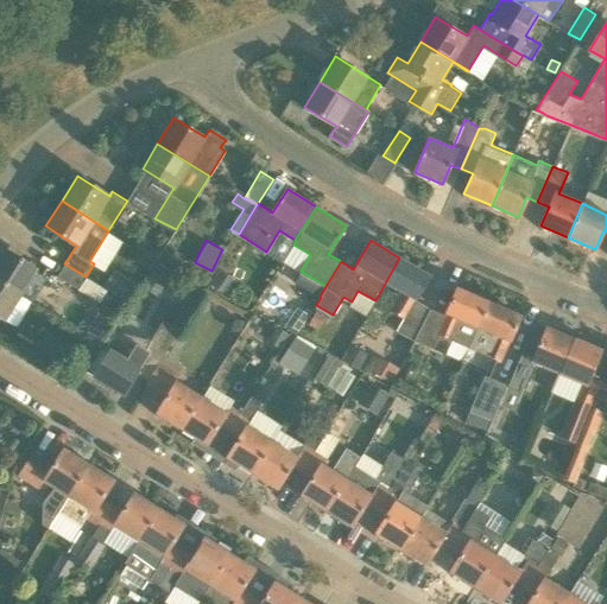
[(0,280),(20,294),(36,268),(5,249),(0,255),(0,280)]
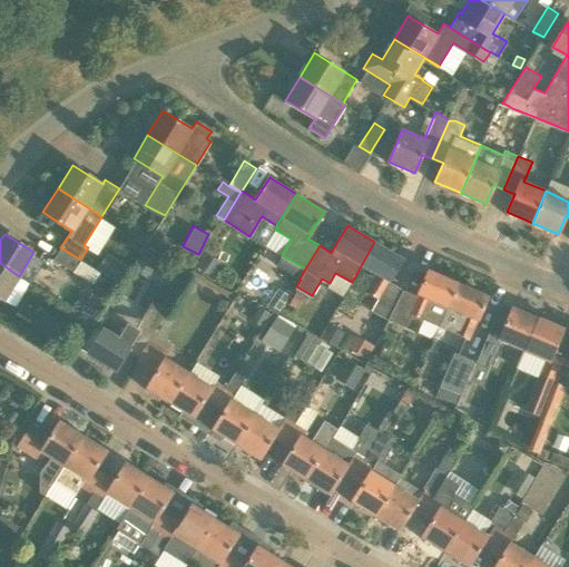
[(155,235),(148,245),(160,253),(167,243),(155,235)]
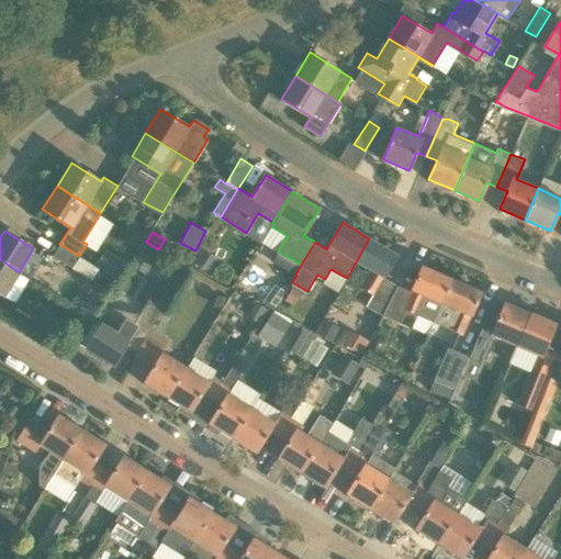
[(385,277),(397,255),(369,238),(347,278),(357,260),(374,270),(363,287),(373,292),(367,304),(382,314),(397,284),(385,277)]
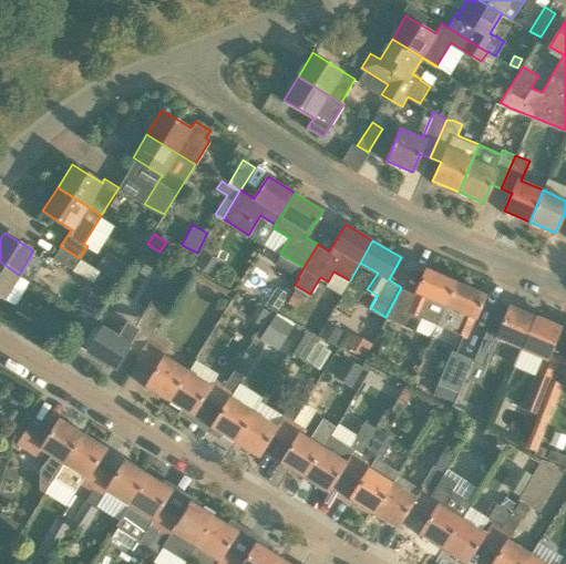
[(60,246),(54,256),(74,268),(80,258),(60,246)]
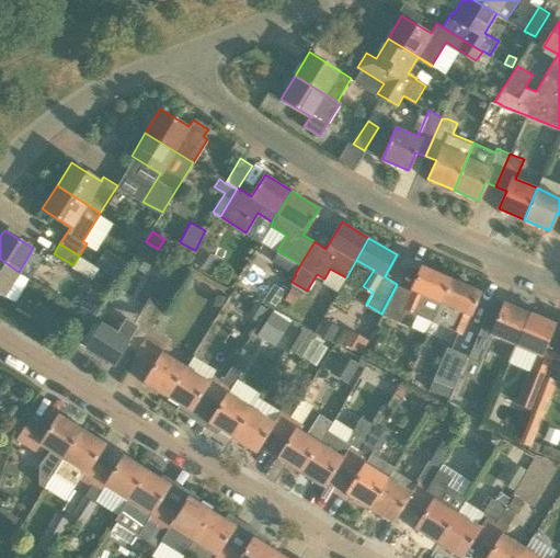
[(144,245),(135,258),(148,266),(157,252),(144,245)]
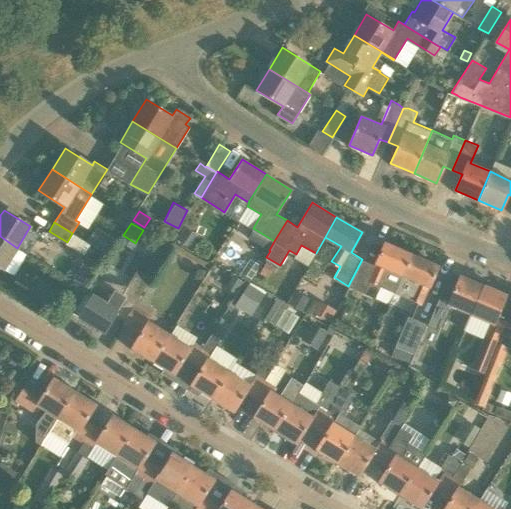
[(183,226),(175,238),(192,248),(199,236),(183,226)]
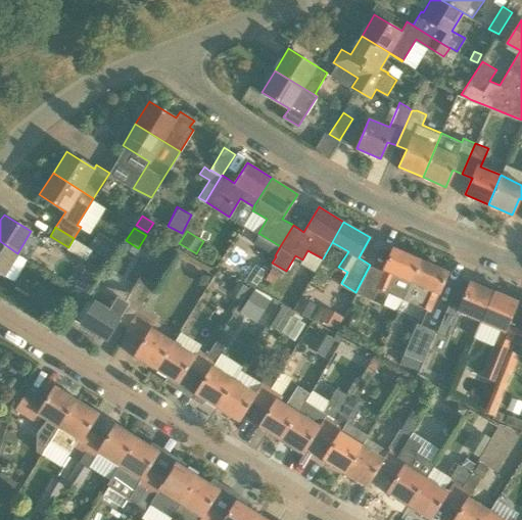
[(95,232),(89,241),(100,249),(106,240),(95,232)]
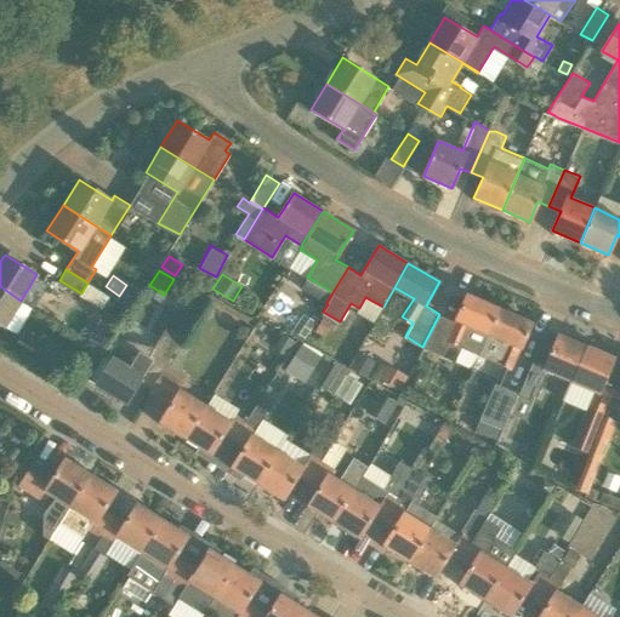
[(0,323),(5,326),(21,301),(0,286),(0,323)]
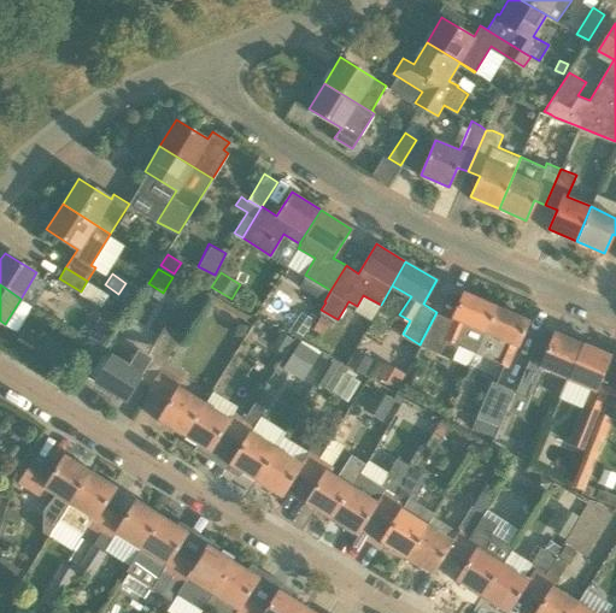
[(476,352),(497,305),(464,292),(452,318),(436,312),(420,345),(440,353),(446,339),(476,352)]
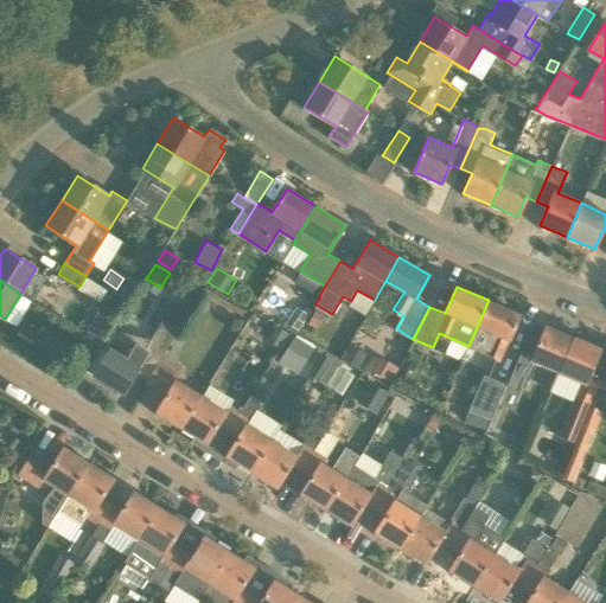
[(113,308),(120,297),(106,289),(100,300),(113,308)]
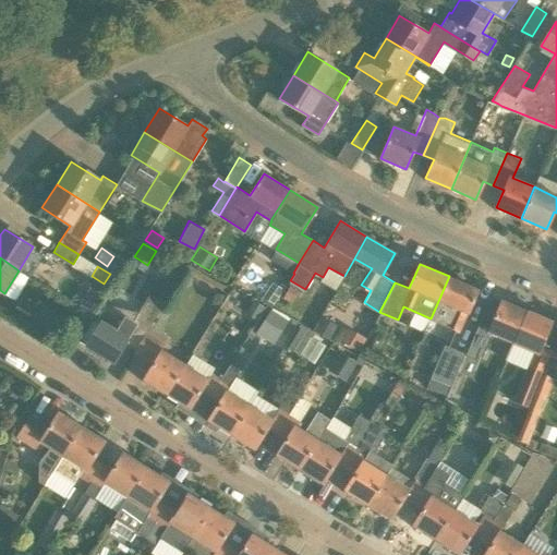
[(459,332),(477,289),(449,276),(431,318),(447,326),(459,332)]
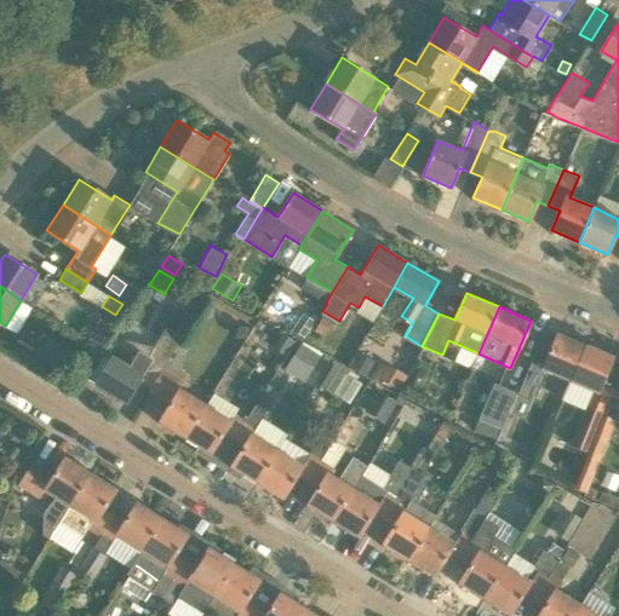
[(168,360),(183,335),(166,326),(154,346),(118,337),(107,355),(112,358),(97,383),(127,401),(152,362),(162,369),(168,360)]
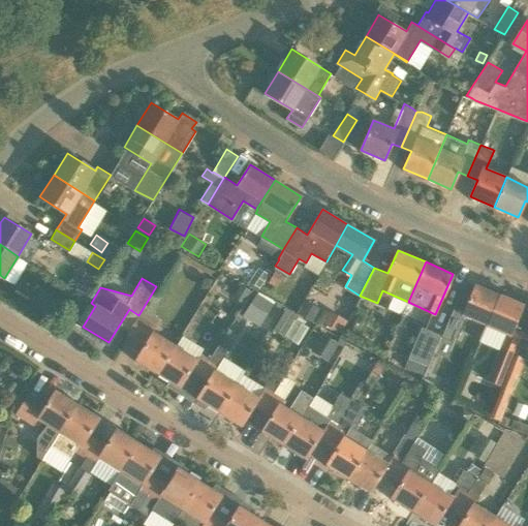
[(240,281),(233,294),(243,300),(250,288),(240,281)]
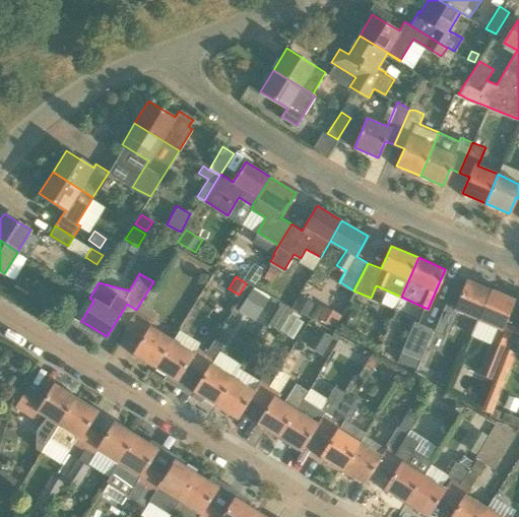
[(451,292),(435,329),(444,332),(448,323),(452,325),(458,311),(479,320),(492,289),(490,288),(491,285),(480,281),(479,284),(467,279),(460,296),(451,292)]
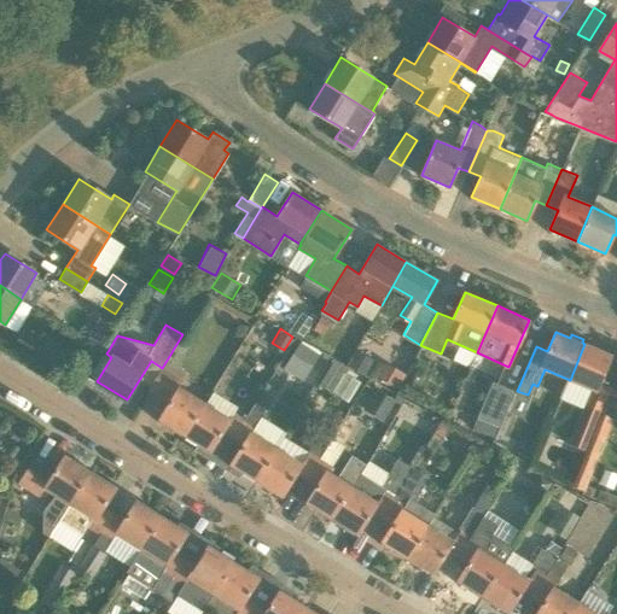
[(301,337),(284,364),(307,379),(324,351),(301,337)]
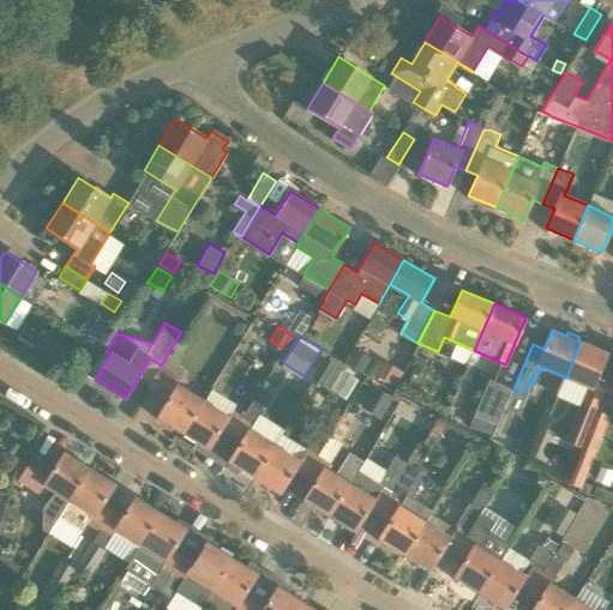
[(88,374),(104,348),(91,340),(76,366),(88,374)]
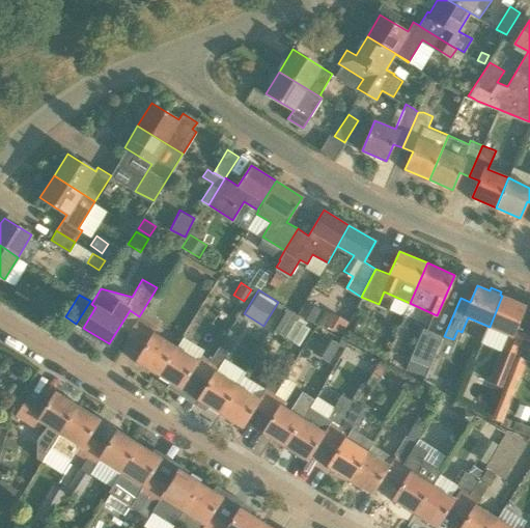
[(504,386),(528,326),(518,322),(525,305),(502,296),(490,327),(507,334),(487,380),(504,386)]
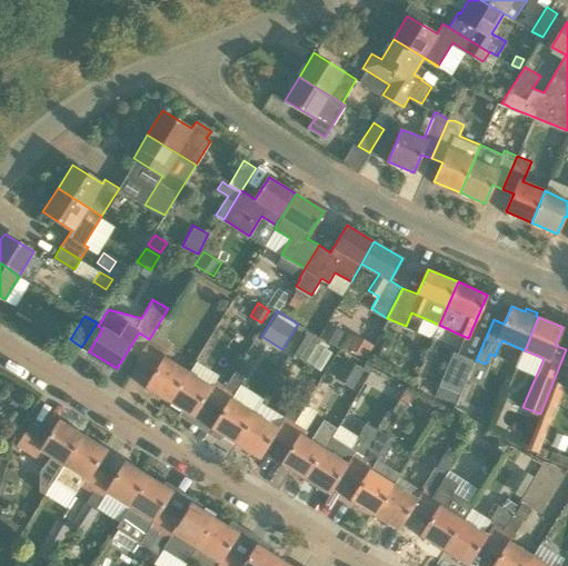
[(170,401),(189,371),(166,356),(175,343),(155,330),(149,339),(137,358),(157,370),(146,386),(170,401)]
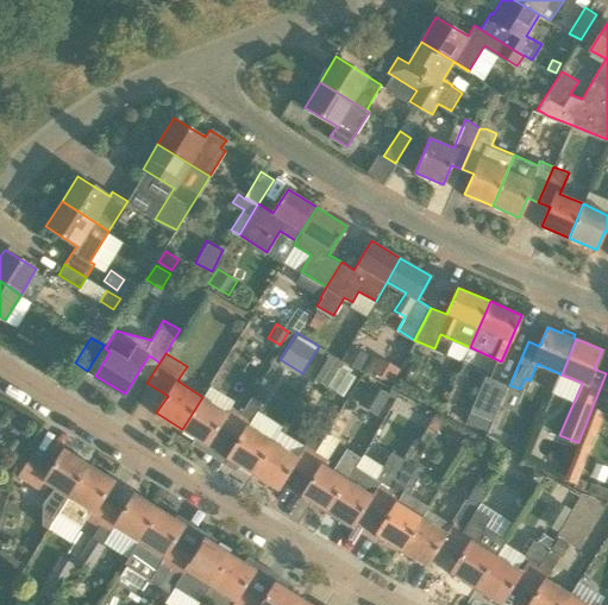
[(377,358),(370,371),(393,382),(401,366),(378,355),(377,358)]
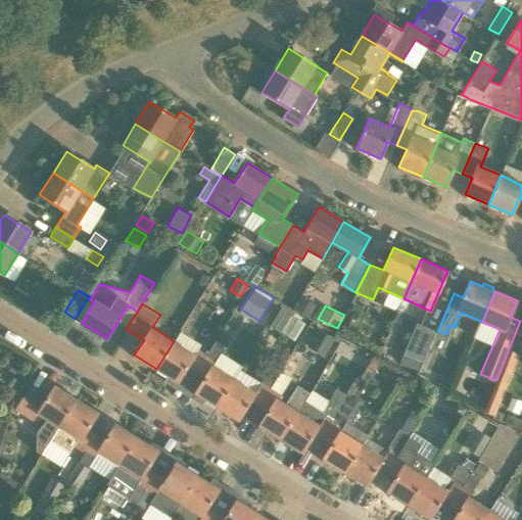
[(292,315),(281,332),(292,338),(303,322),(292,315)]
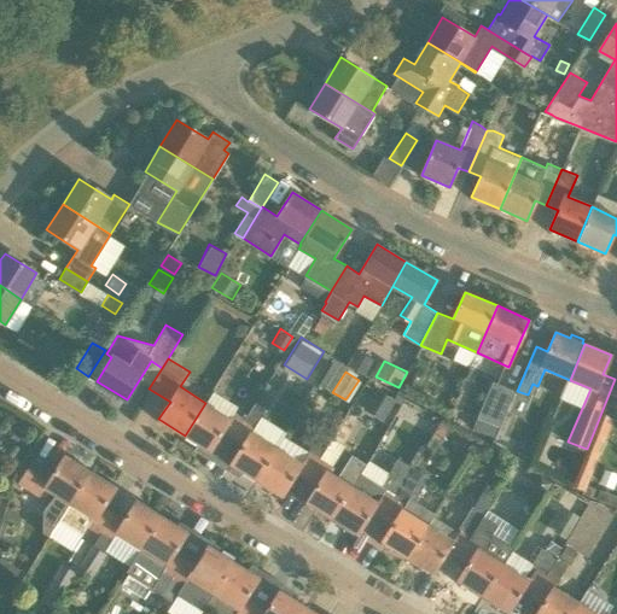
[(616,379),(615,379),(587,449),(572,483),(585,489),(615,417),(613,417),(616,411),(616,407),(616,379)]
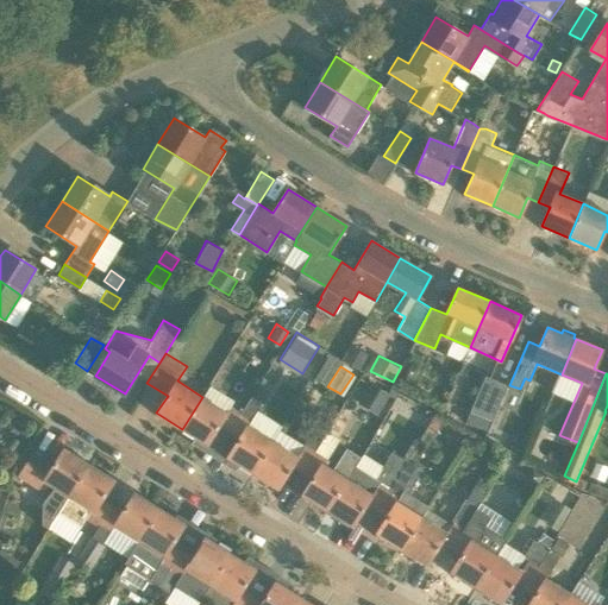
[(501,404),(509,385),(486,375),(470,410),(494,420),(501,404)]
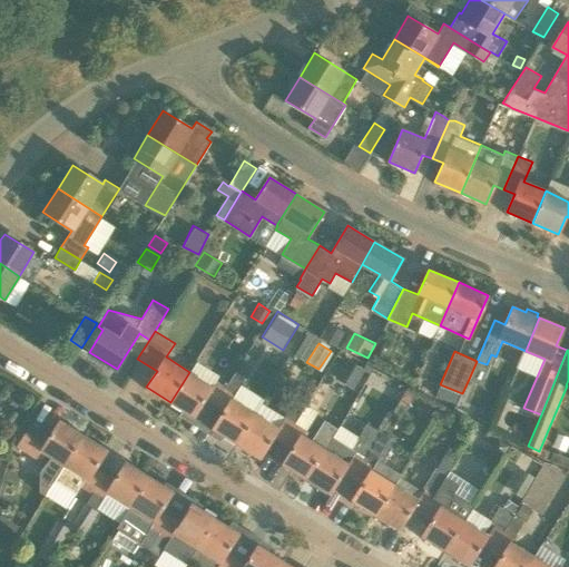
[(346,358),(335,377),(352,387),(363,368),(346,358)]
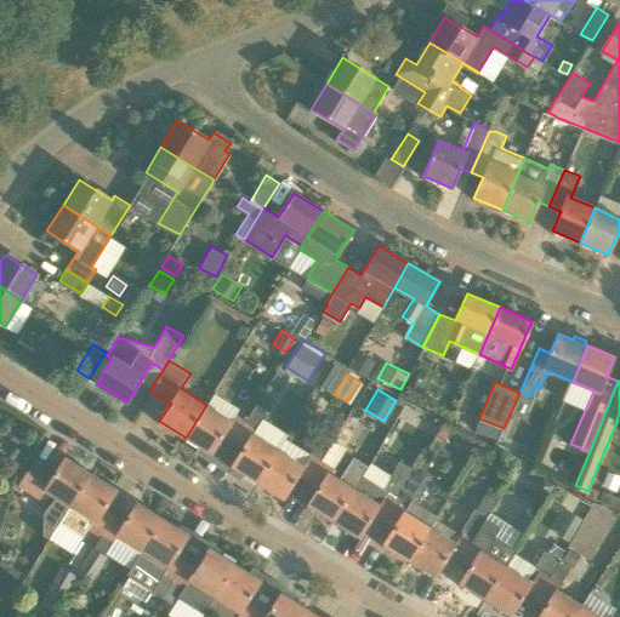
[(257,483),(278,449),(288,433),(262,418),(268,410),(257,403),(246,421),(234,443),(243,449),(232,467),(257,483)]
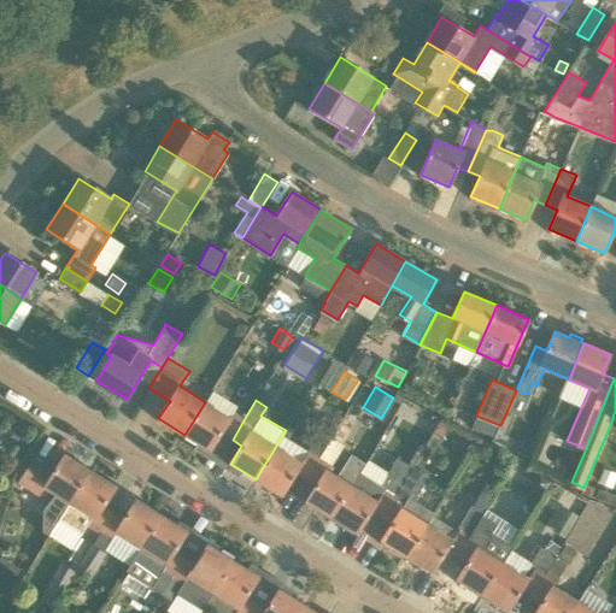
[(234,411),(230,418),(206,402),(205,402),(185,435),(210,451),(221,432),(233,440),(245,418),(234,411)]
